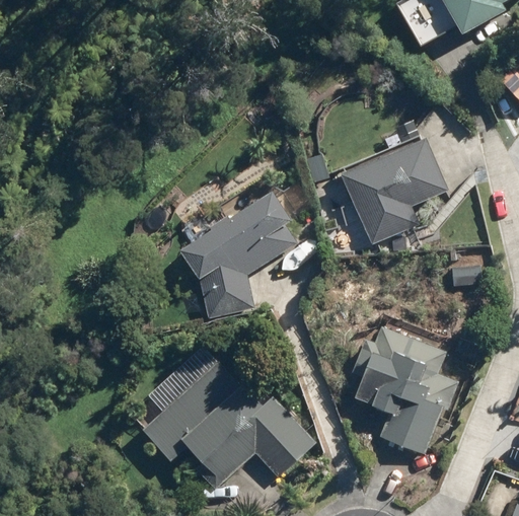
[(404,0),(398,4),(422,48),(458,28),(462,35),(507,12),(504,6),(514,0),(404,0)]
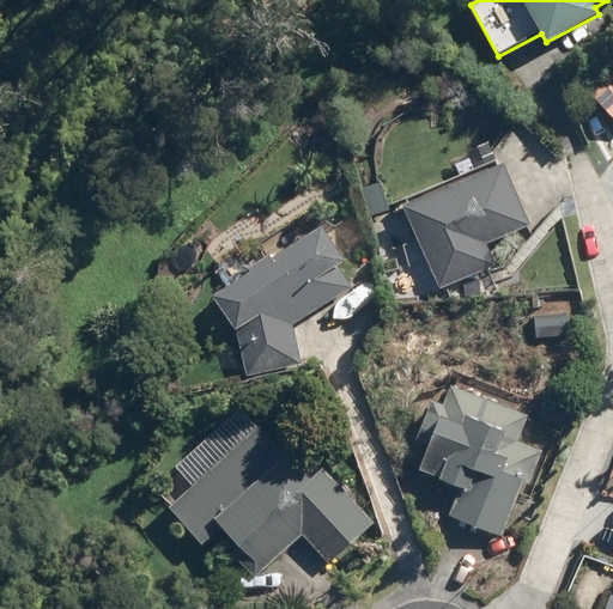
[(612,77),(593,97),(612,119),(612,77)]
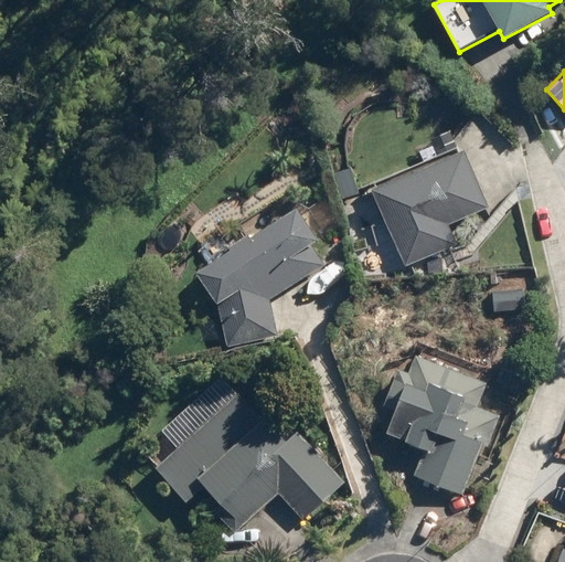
[(486,207),(461,147),(369,186),(402,265),(455,242),(447,222),(486,207)]
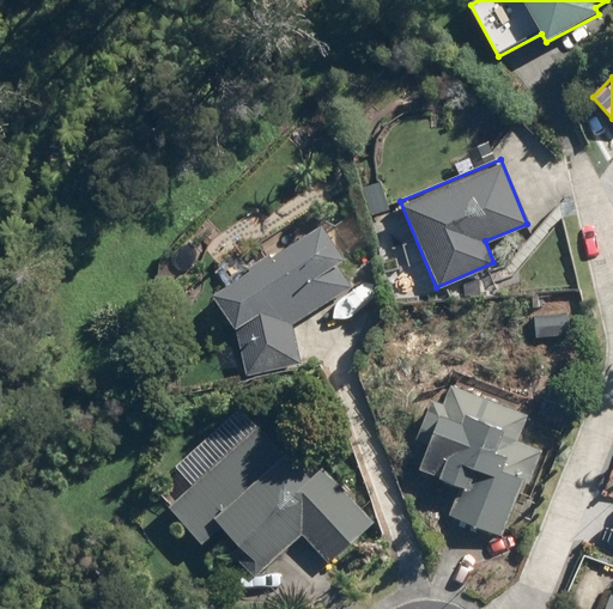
[(244,377),(299,363),(290,326),(352,286),(337,262),(343,257),(317,219),(207,290),(231,327),(244,377)]
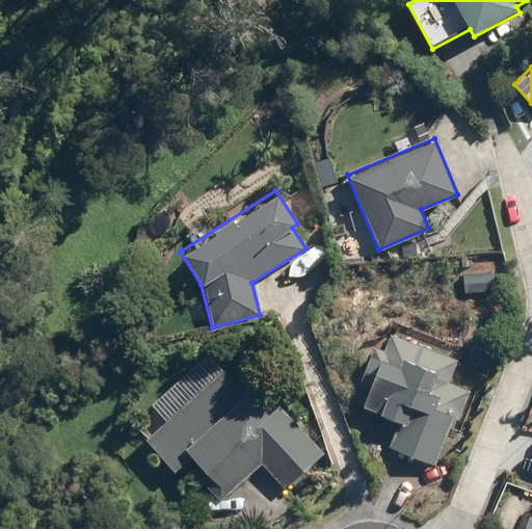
[(493,272),(463,274),(464,294),(494,291),(493,272)]
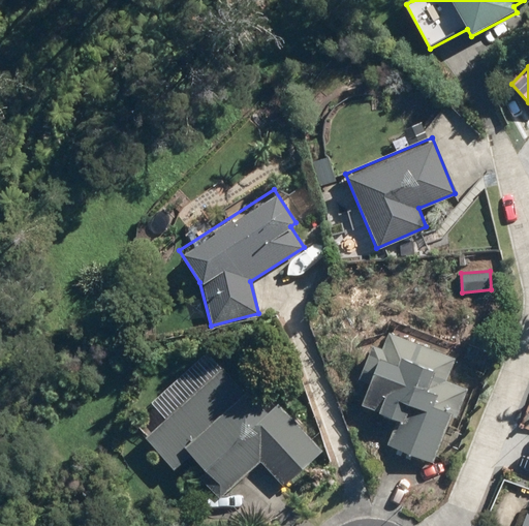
[(433,464),(454,413),(436,406),(455,358),(389,332),(360,404),(397,419),(387,444),(433,464)]
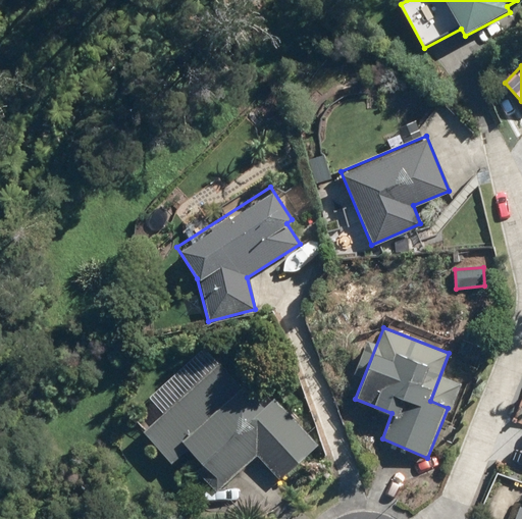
[(239,387),(218,364),(142,431),(169,462),(187,448),(215,478),(248,448),(278,481),(317,446),(272,398),(262,407),(242,384),(239,387)]
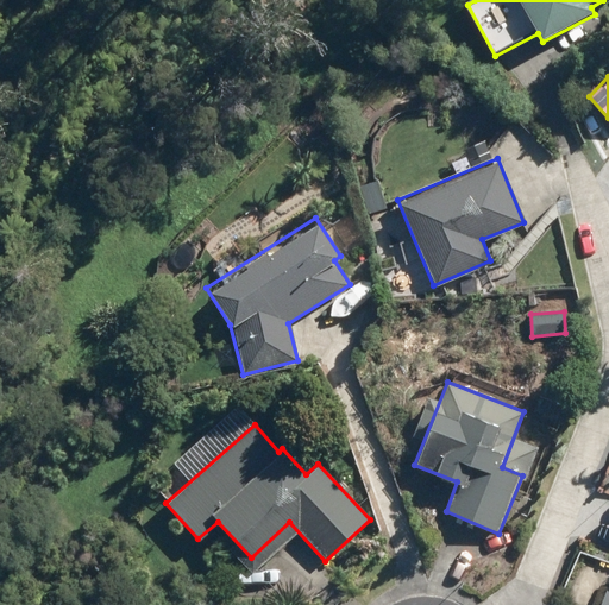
All buildings are outlined.
